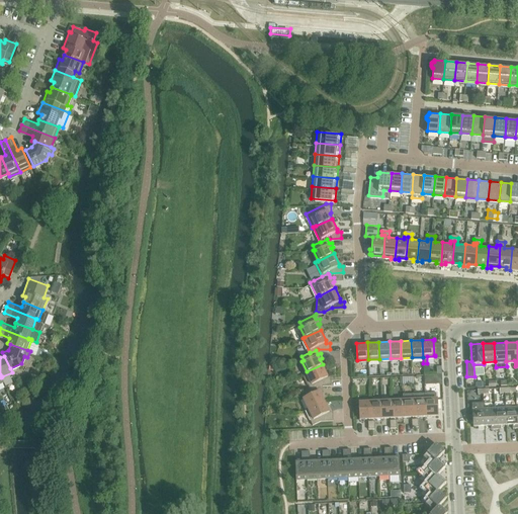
[(304,372),(311,388),(317,384),(318,384),(319,383),(332,383),(331,377),(328,377),(327,375),(328,375),(323,364),(307,371),(304,372)]
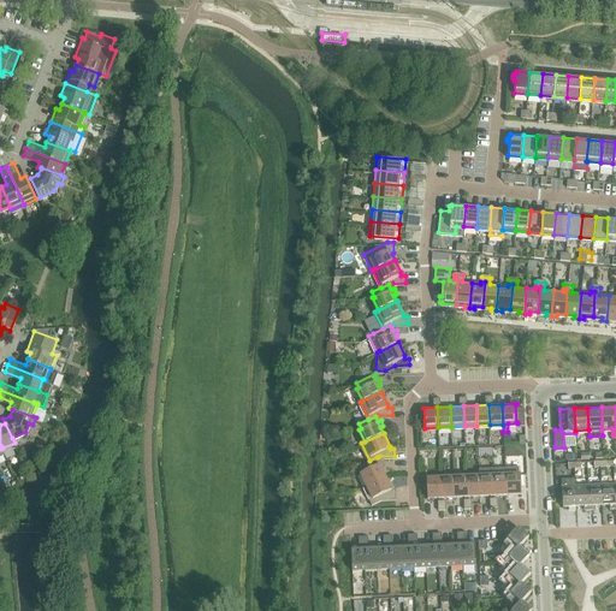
[(379,462),(378,457),(377,457),(369,461),(360,464),(362,469),(361,470),(366,482),(367,484),(385,474),(383,468),(384,467),(384,462),(379,462)]
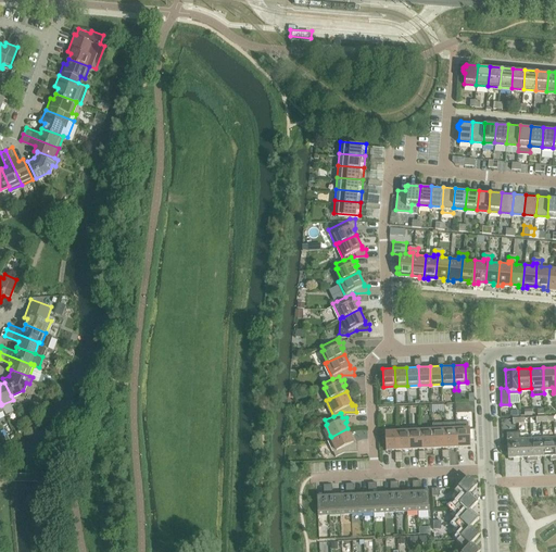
[(455,421),(457,444),(470,443),(469,443),(468,426),(469,426),(469,419),(460,421),(460,419),(455,419),(455,421)]
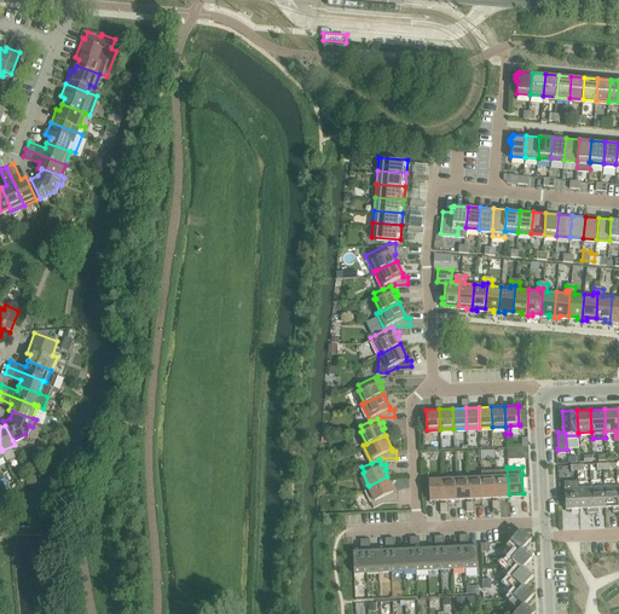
[(509,494),(507,468),(495,468),(495,475),(496,494),(509,494)]
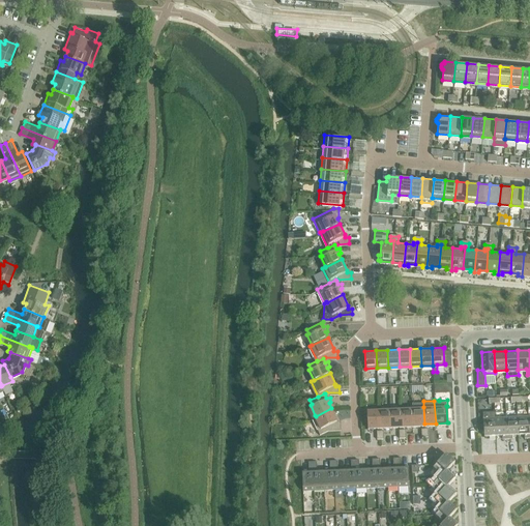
[(413,425),(412,407),(401,408),(402,425),(413,425)]
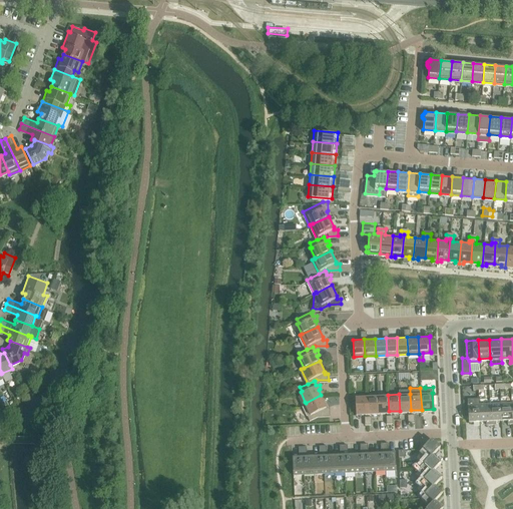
[(399,394),(400,411),(411,410),(410,394),(399,394)]
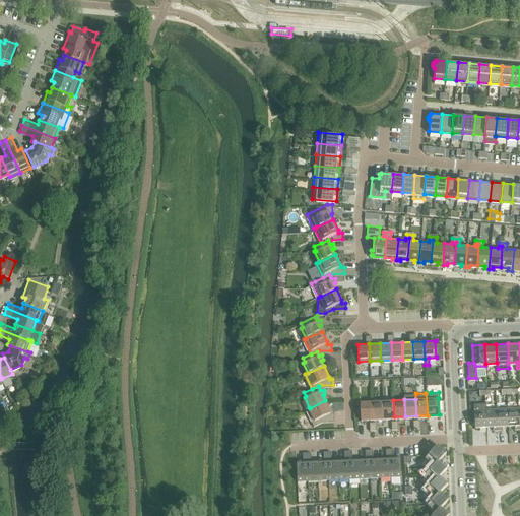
[(310,408),(309,407),(307,408),(314,425),(322,421),(334,420),(334,413),(330,413),(330,411),(325,400),(310,408)]
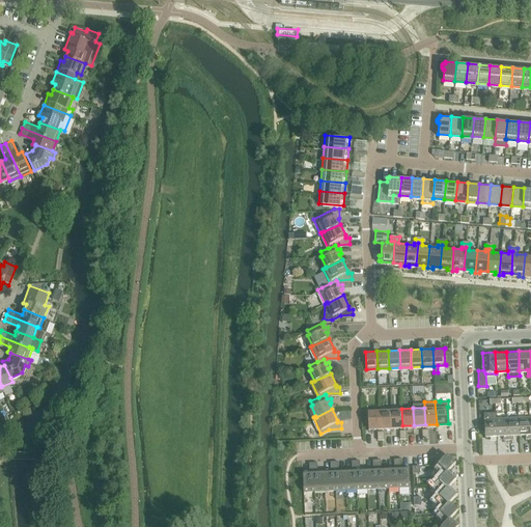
[(391,426),(391,409),(380,410),(381,426),(391,426)]
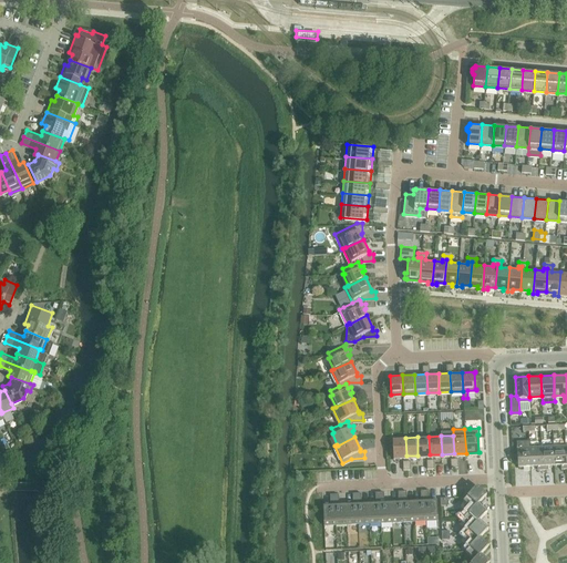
[(418,437),(418,456),(430,454),(429,437),(418,437)]
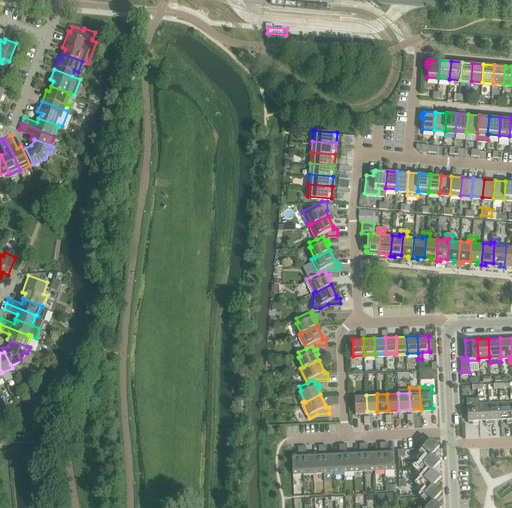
[(367,411),(366,395),(355,395),(355,412),(367,411)]
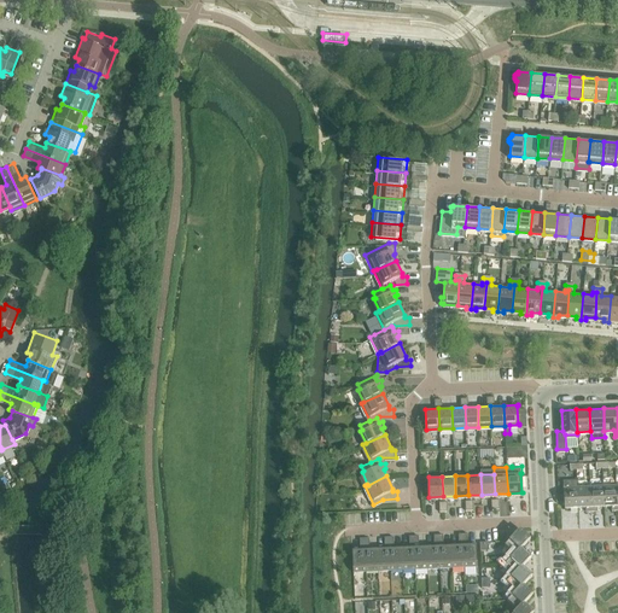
[(578,505),(577,484),(577,477),(564,478),(565,506),(578,505)]
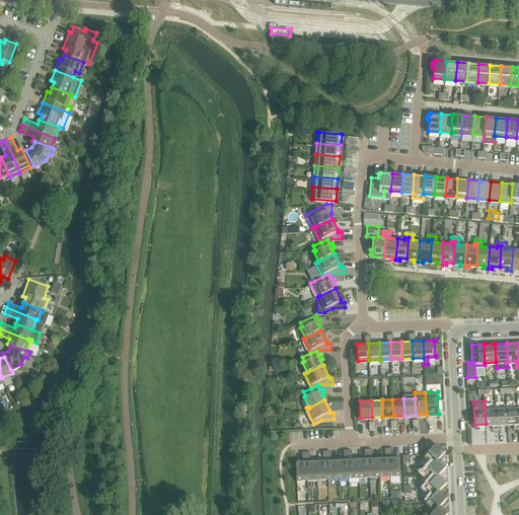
[(507,406),(496,407),(497,428),(502,427),(502,424),(508,423),(507,406)]
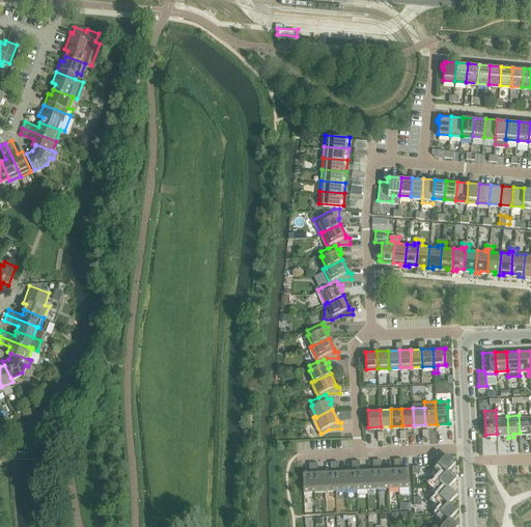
[(519,415),(520,433),(525,433),(526,437),(530,437),(530,415),(519,415)]
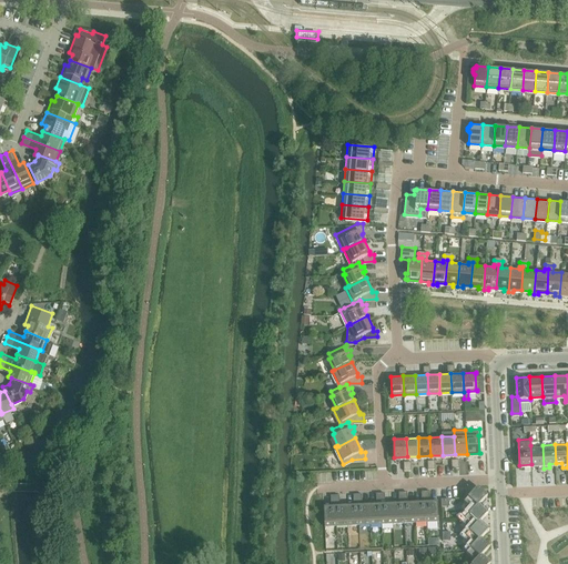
[(530,445),(531,464),(538,464),(538,469),(544,469),(543,445),(530,445)]
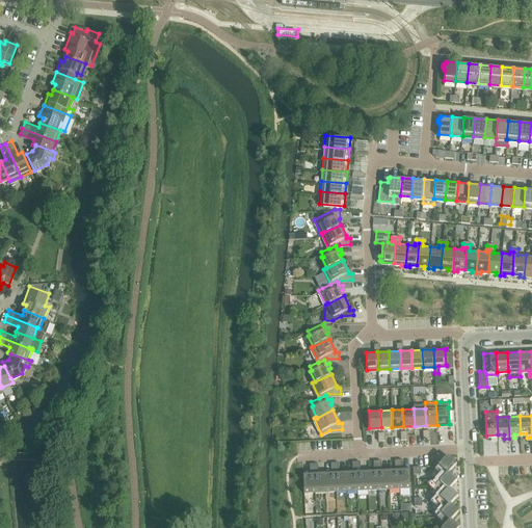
[(434,467),(443,475),(444,475),(449,469),(457,460),(448,453),(434,467)]
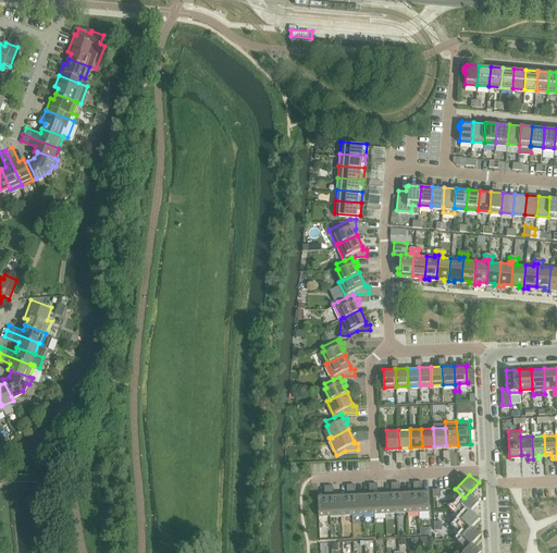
[(418,490),(419,508),(430,508),(430,489),(418,490)]
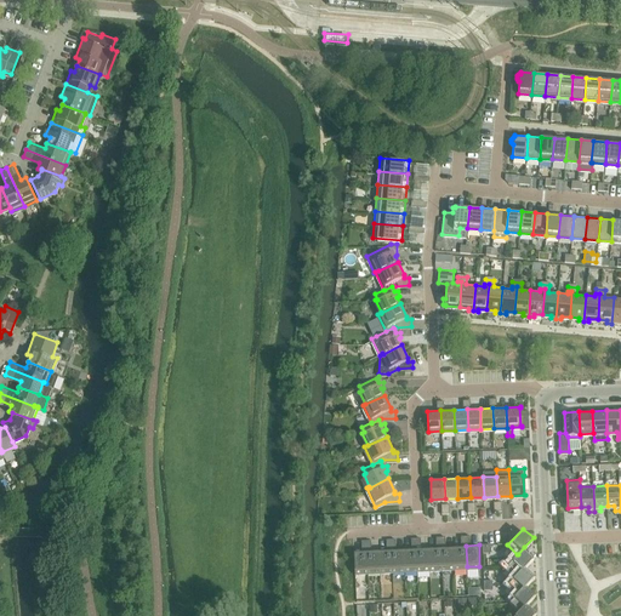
[(454,546),(442,547),(442,568),(455,568),(454,546)]
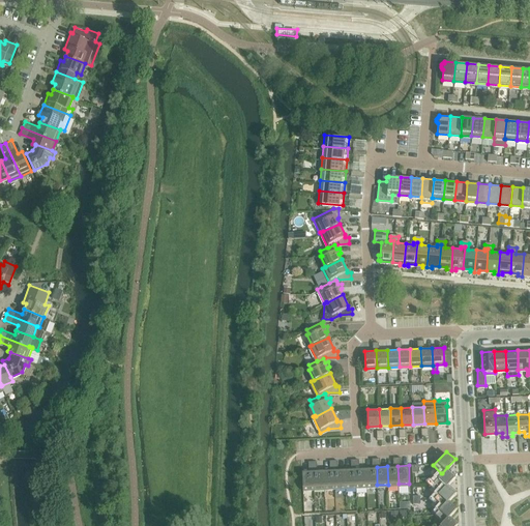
[(398,466),(387,466),(388,485),(399,484),(398,466)]
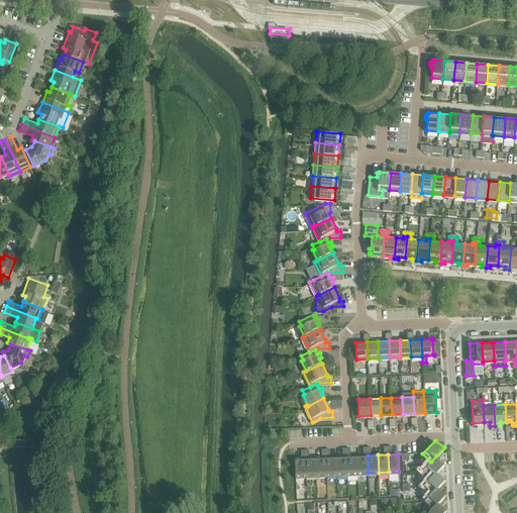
[(346,456),(347,474),(357,474),(356,455),(346,456)]
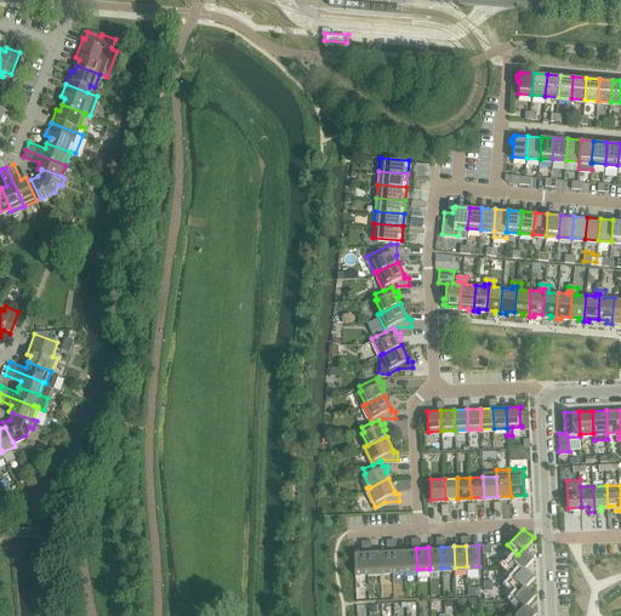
[(428,547),(429,569),(442,568),(442,547),(428,547)]
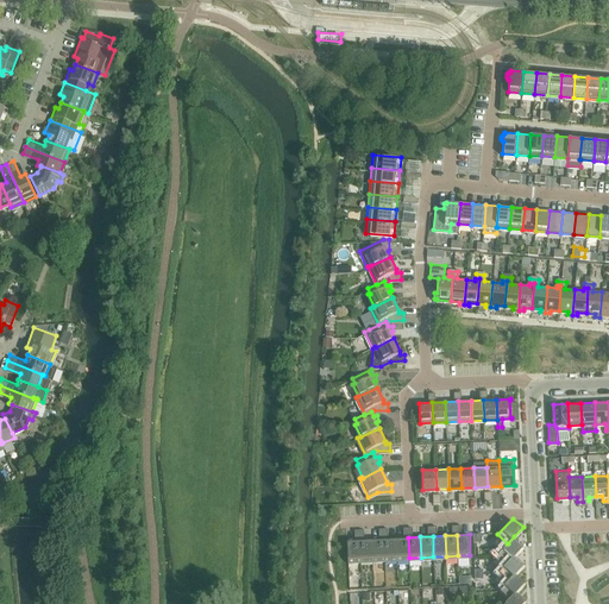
[(498,553),(508,561),(515,554),(515,555),(523,546),(514,536),(508,543),(507,543),(498,553)]
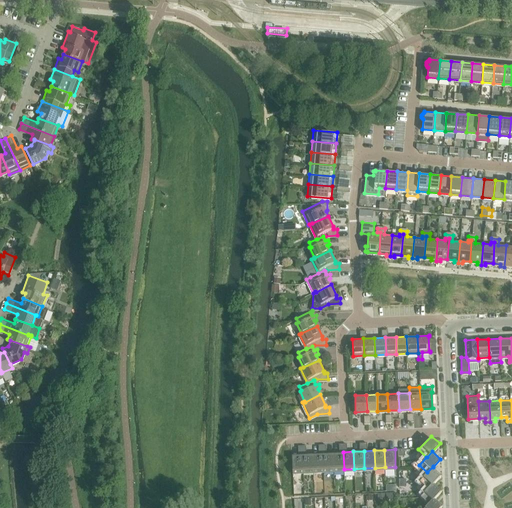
[(323,452),(313,453),(313,471),(324,470),(323,452)]
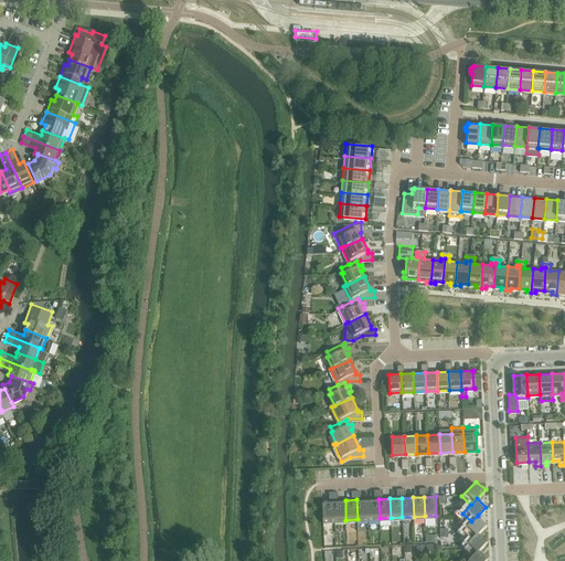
[(368,499),(356,499),(358,519),(369,519),(368,499)]
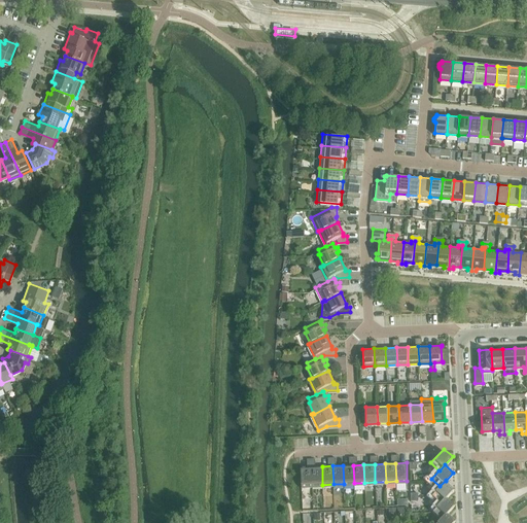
[(354,483),(353,465),(343,465),(344,484),(354,483)]
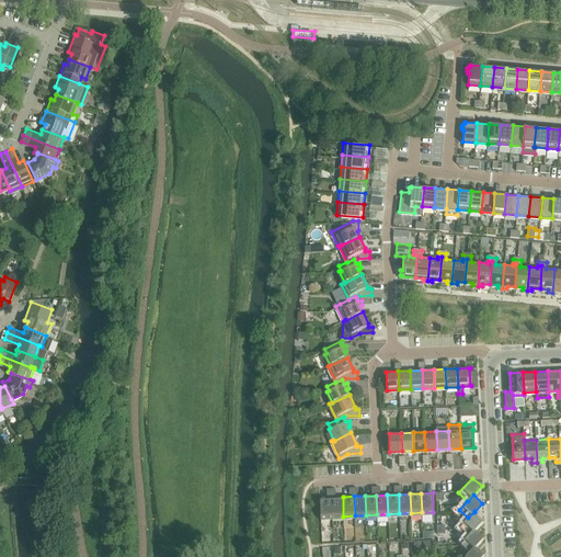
[(332,516),(331,497),(320,498),(321,518),(332,516)]
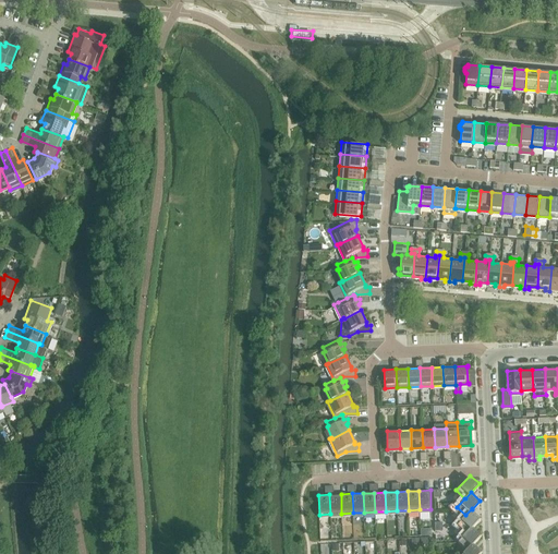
[(341,494),(329,494),(330,514),(341,514),(341,494)]
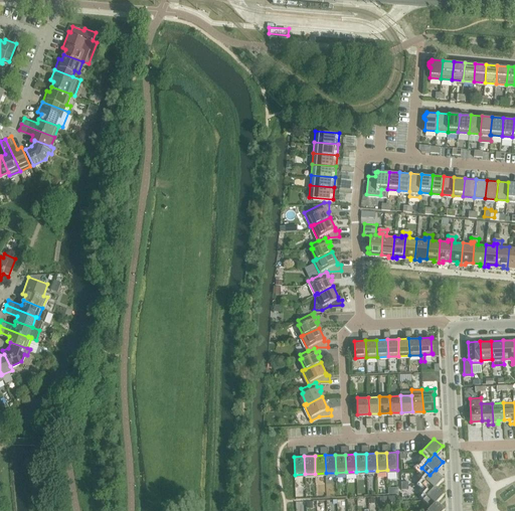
[(430,475),(422,483),(431,490),(431,491),(436,485),(437,485),(444,477),(436,470),(436,469),(430,475)]
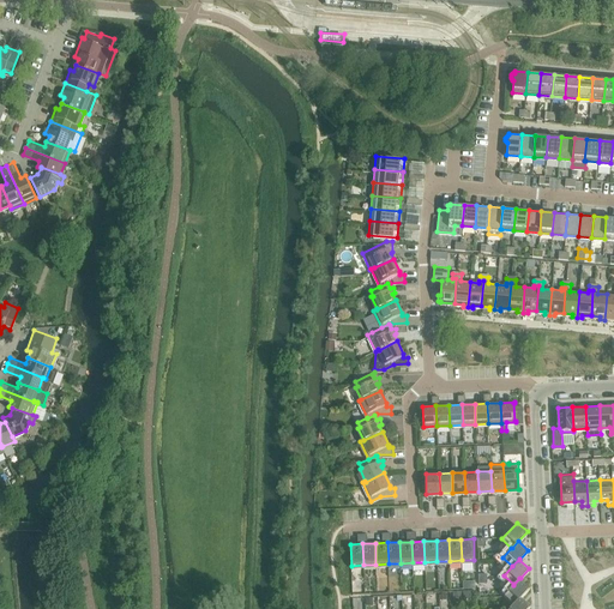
[(513,585),(513,584),(504,594),(513,603),(515,603),(521,596),(530,586),(521,578),(519,578),(513,585)]
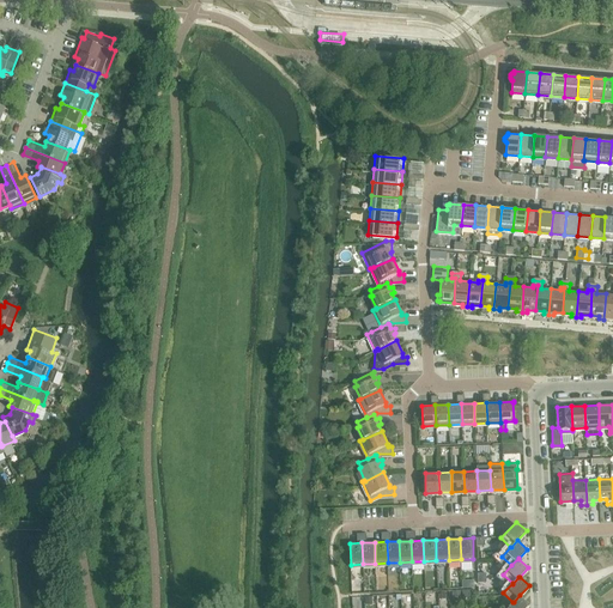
[(507,607),(525,607),(529,603),(520,595),(514,602),(513,602),(507,607)]
